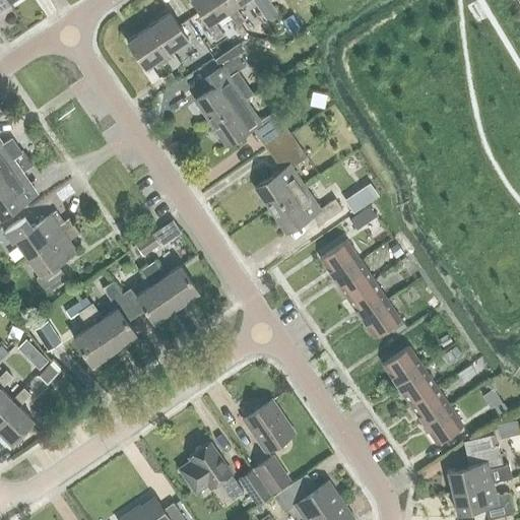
[(213,21),(226,12),(230,10),(222,0),(191,0),(207,24),(205,25),(215,41),(222,35),(213,21)]
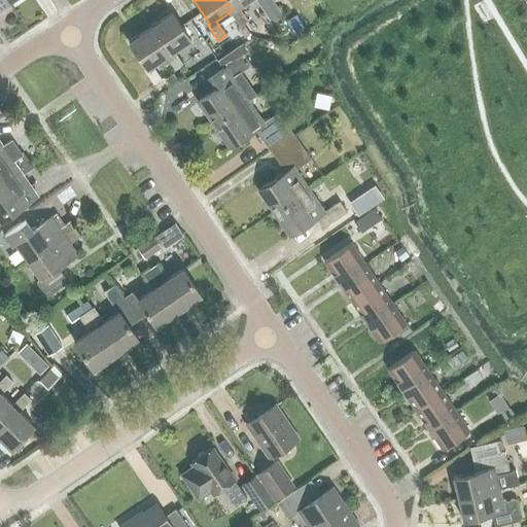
[(240,26),(247,21),(238,7),(247,0),(225,0),(233,10),(230,12),(240,26)]
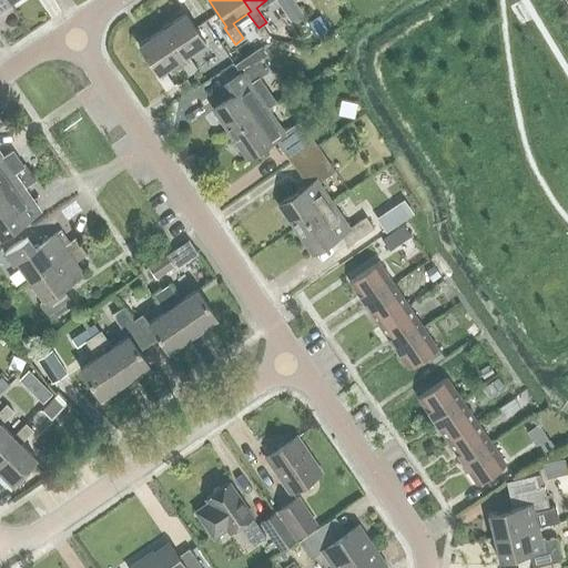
[(302,13),(292,0),(273,0),(288,22),(302,13)]
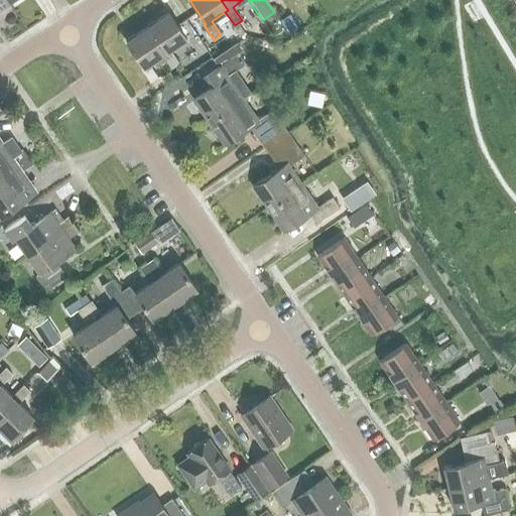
[(164,52),(169,49),(186,38),(168,12),(147,27),(164,52)]
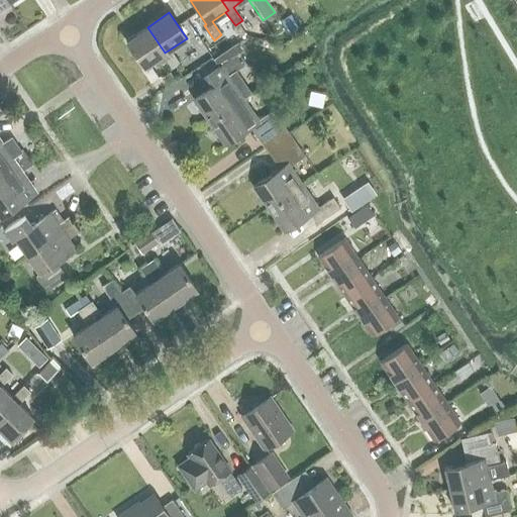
[(300,28),(290,13),(280,20),(289,35),(300,28)]
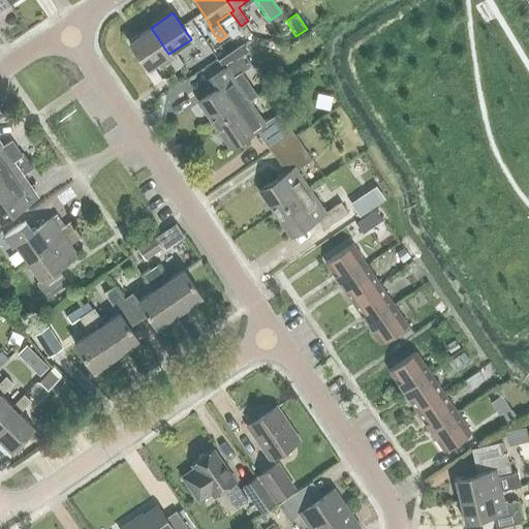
[(183,65),(174,51),(168,54),(151,28),(129,42),(147,68),(144,70),(154,85),(162,80),(152,65),(166,57),(176,70),(183,65)]
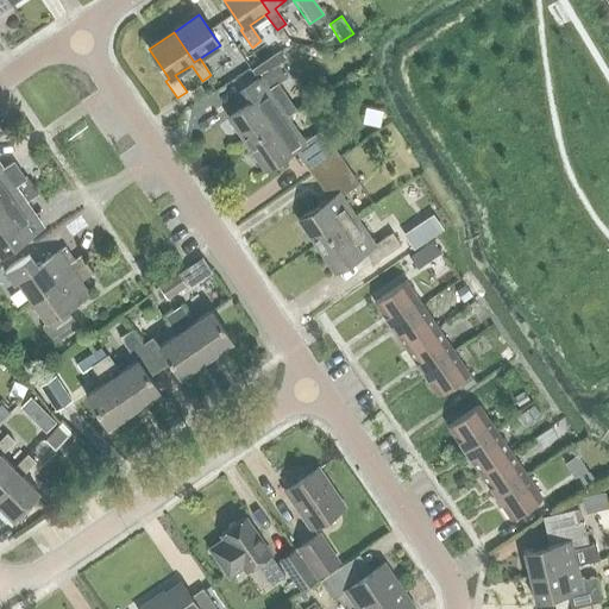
[(287,117),(295,110),(277,85),(287,79),(277,66),(286,61),(278,50),(250,70),(256,81),(237,94),(245,106),(228,118),(246,143),(287,117)]
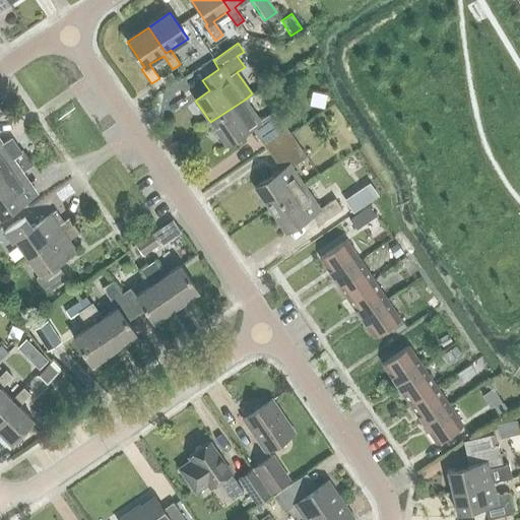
[(270,114),(260,121),(245,100),(210,122),(225,145),(252,127),(260,138),(282,123),(277,115),(270,114)]
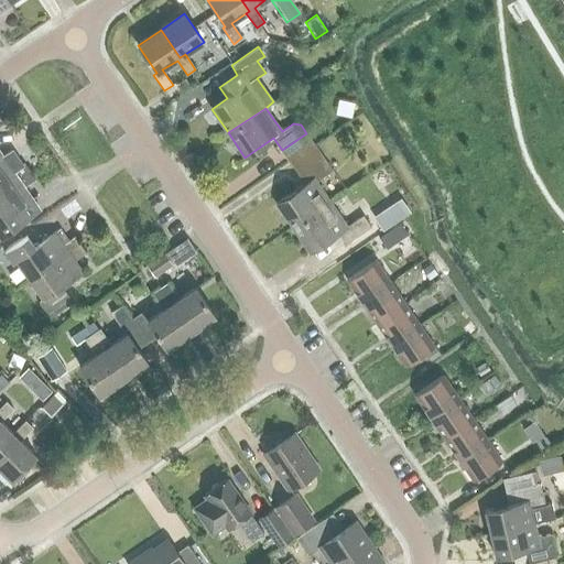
[(289,162),(314,144),(306,133),(282,150),(281,150),(289,162)]
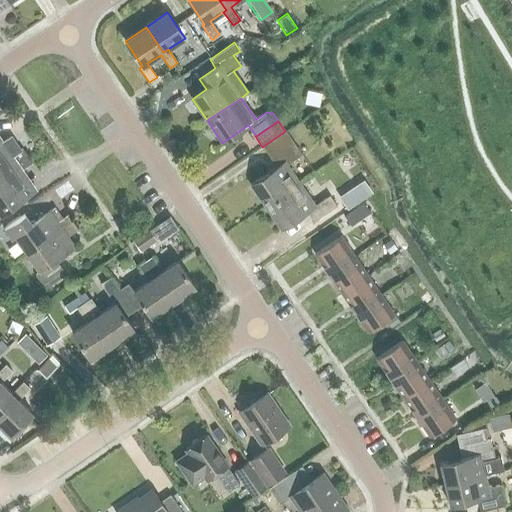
[(300,184),(287,165),(302,155),(285,131),(262,147),(269,157),(269,156),(277,167),(251,185),(266,207),(300,184)]
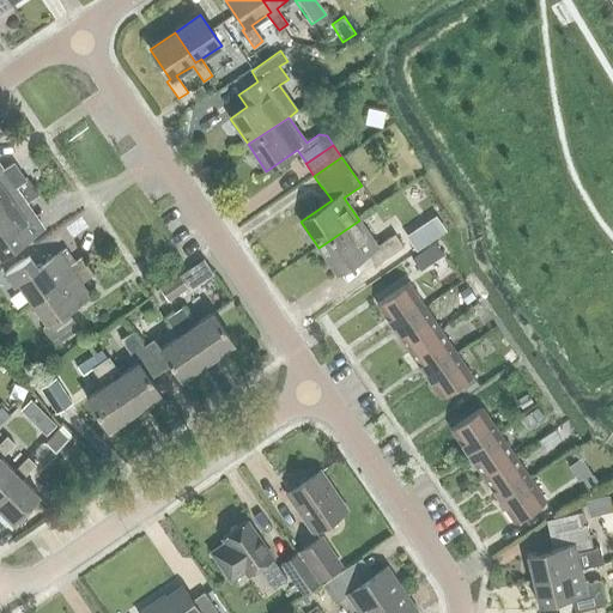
[(26,178),(25,180),(13,163),(1,171),(4,174),(0,176),(0,208),(32,187),(26,178)]
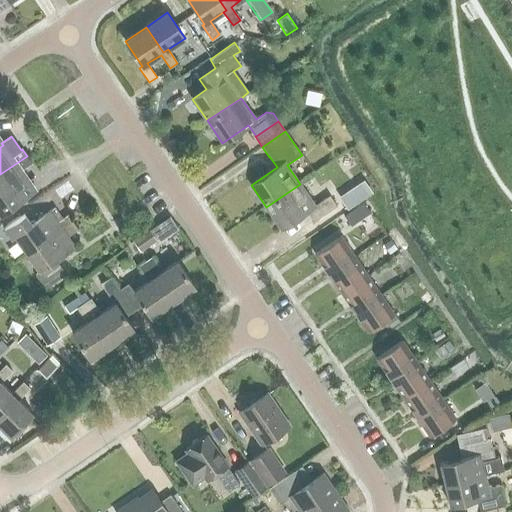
[(0,216),(36,191),(22,170),(32,163),(27,156),(0,174),(0,216)]
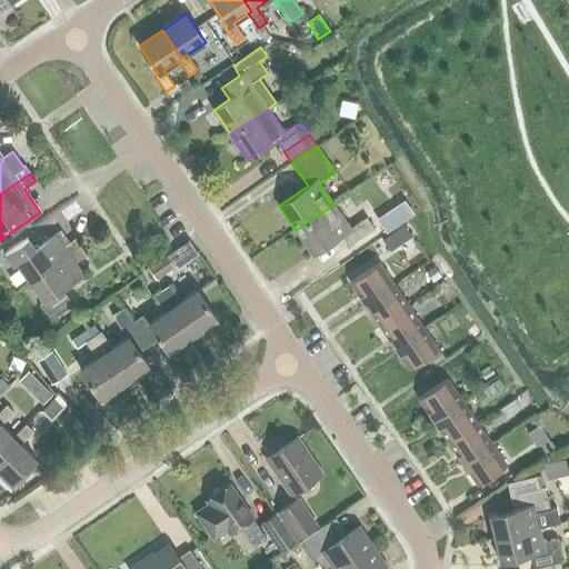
[(395,190),(385,175),(371,183),(382,199),(395,190)]
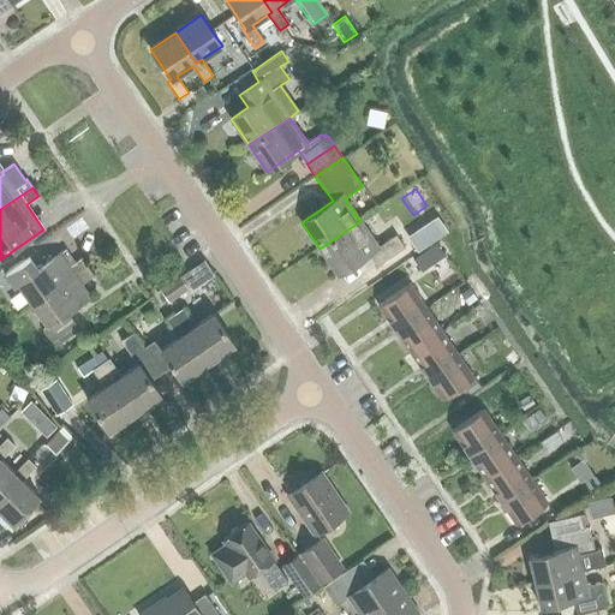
[(320,249),(338,275),(369,255),(377,267),(405,248),(396,236),(378,248),(360,221),(320,249)]
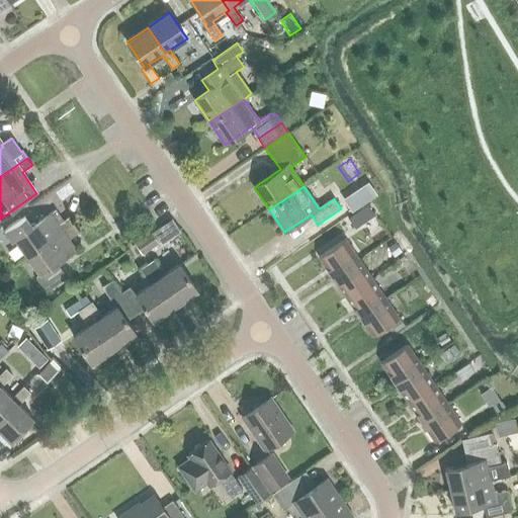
[(352,211),(362,205),(355,194),(345,201),(352,211)]
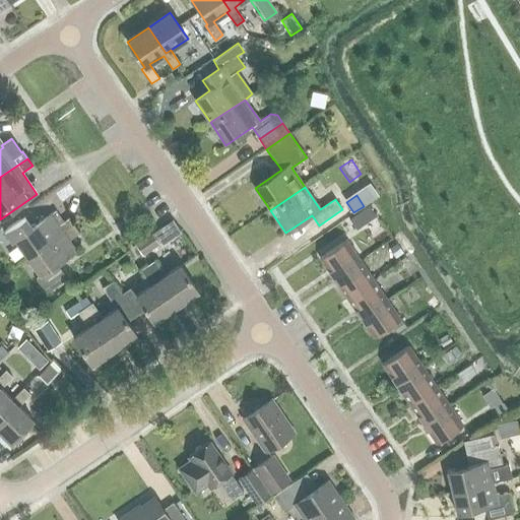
[(69,218),(63,222),(55,211),(31,228),(24,217),(4,232),(12,243),(15,240),(27,258),(74,225),(69,218)]
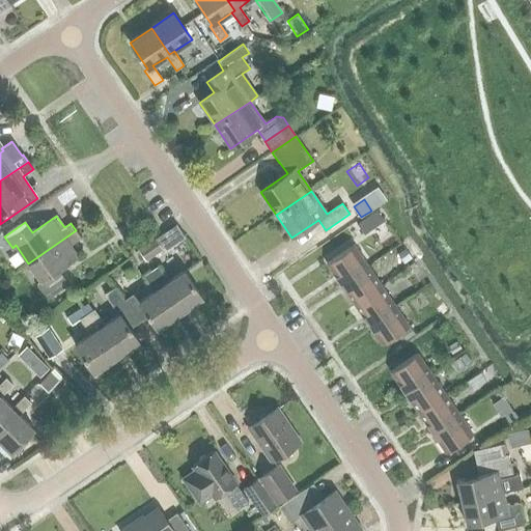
[(364,235),(374,227),(368,218),(358,225),(364,235)]
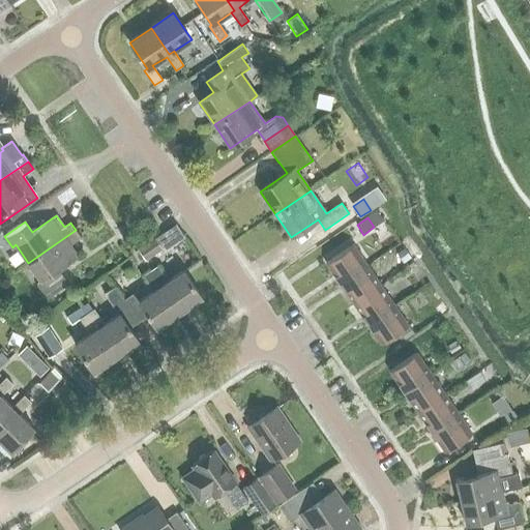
[(81,237),(76,230),(28,263),(40,281),(37,284),(45,294),(43,295),(49,303),(55,299),(52,296),(67,286),(64,281),(65,281),(58,270),(78,257),(69,245),(81,237)]
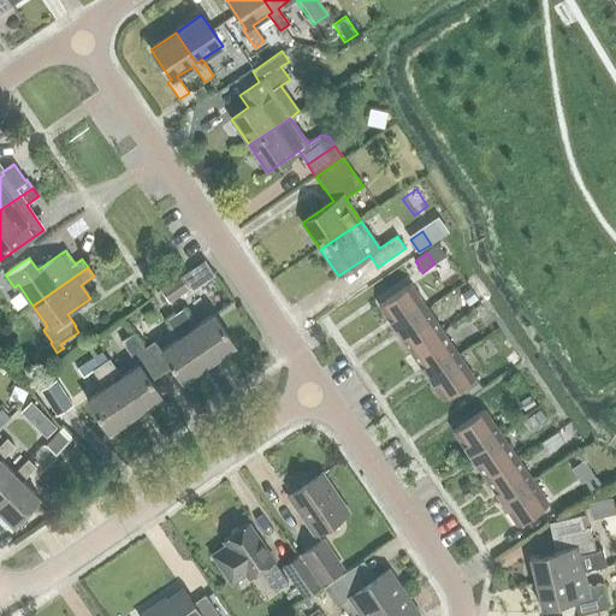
[(188,289),(179,276),(158,290),(166,303),(188,289)]
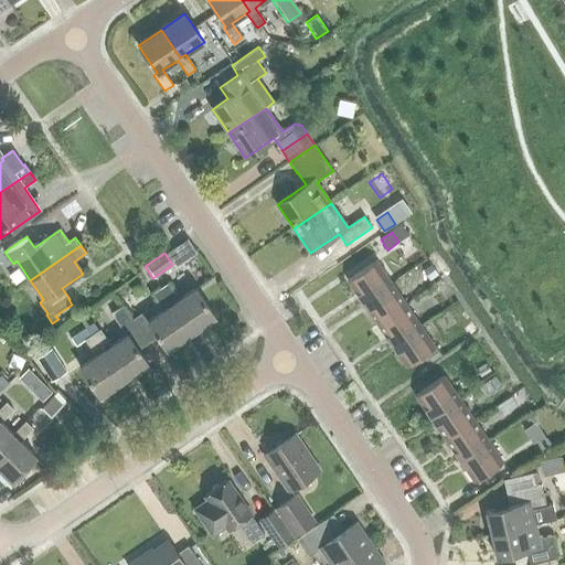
[(363,302),(392,284),(376,262),(348,280),(363,302)]
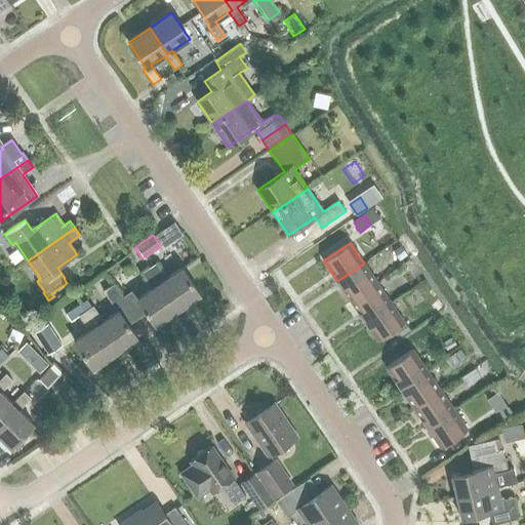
[(393,251),(399,260),(406,256),(400,246),(393,251)]
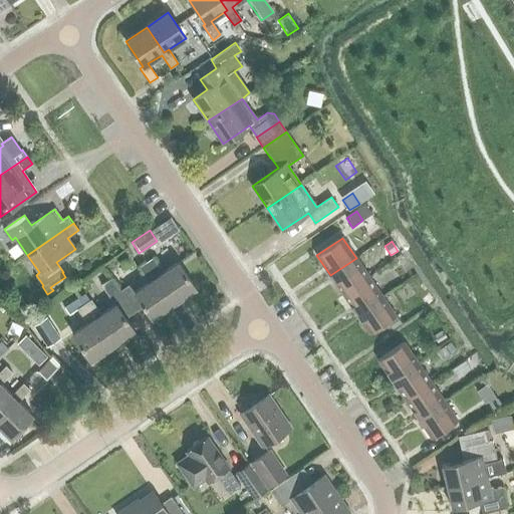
[(196,289),(178,262),(163,272),(153,258),(146,262),(174,303),(196,289)]
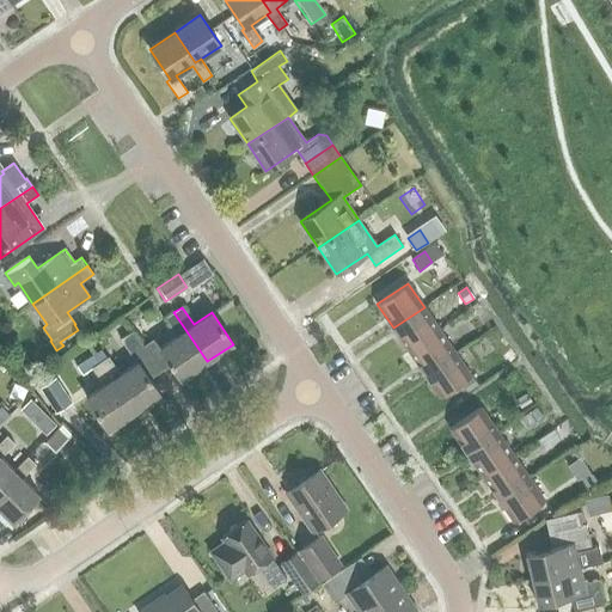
[(409,352),(440,330),(424,307),(393,328),(409,352)]
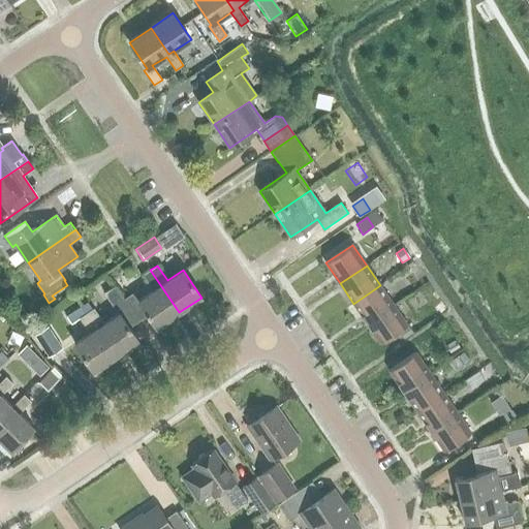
[(138,301),(137,301),(147,314),(156,328),(179,312),(150,270),(143,275),(153,290),(138,301)]
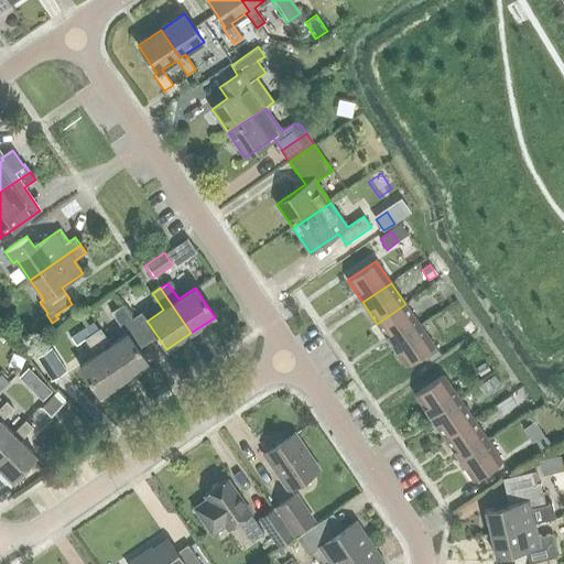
[(432,299),(441,312),(449,305),(441,292),(432,299)]
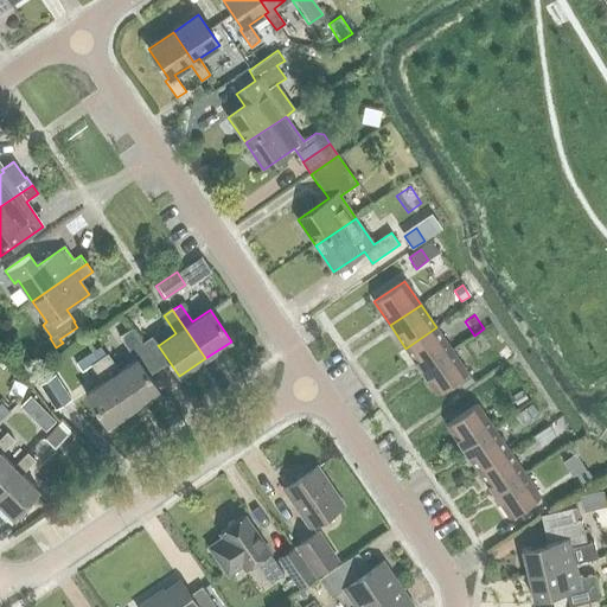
[(129,327),(117,337),(127,352),(140,343),(129,327)]
